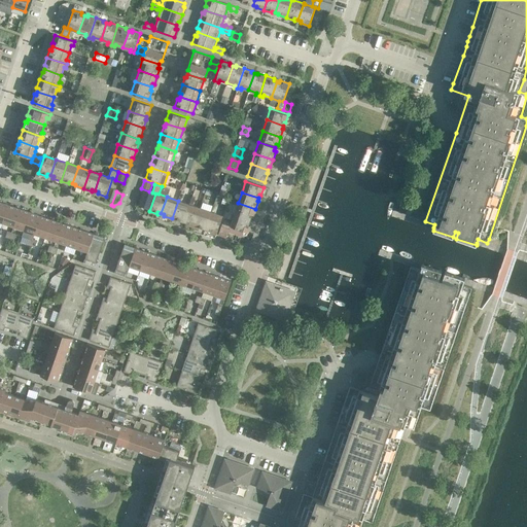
[(188,204),(178,201),(172,218),(179,221),(180,220),(183,221),(188,204)]
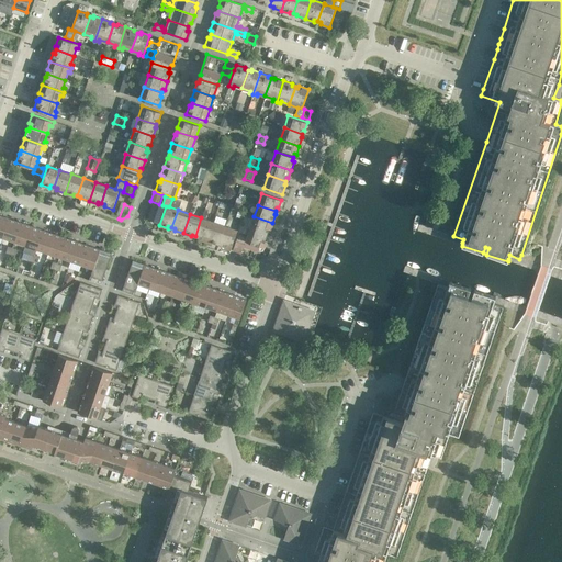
[(9,218),(0,215),(0,236),(3,237),(9,218)]
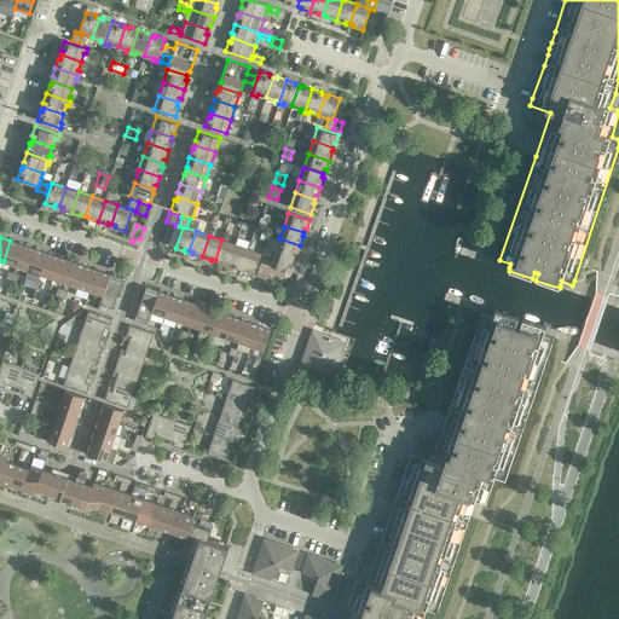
[(300,246),(279,238),(275,252),(294,259),(296,255),(298,255),(300,246)]
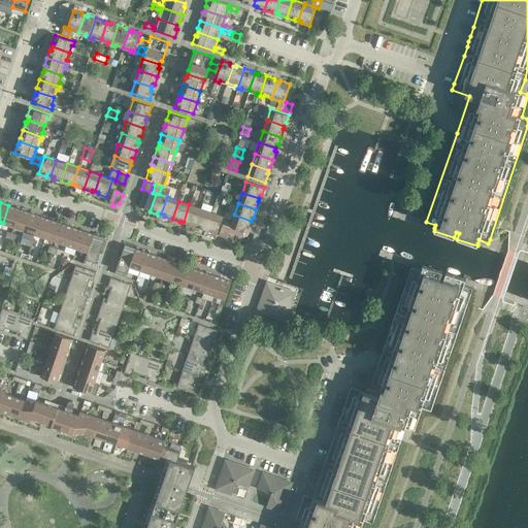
[(193,206),(189,204),(184,222),(187,223),(186,224),(194,227),(200,208),(193,206)]
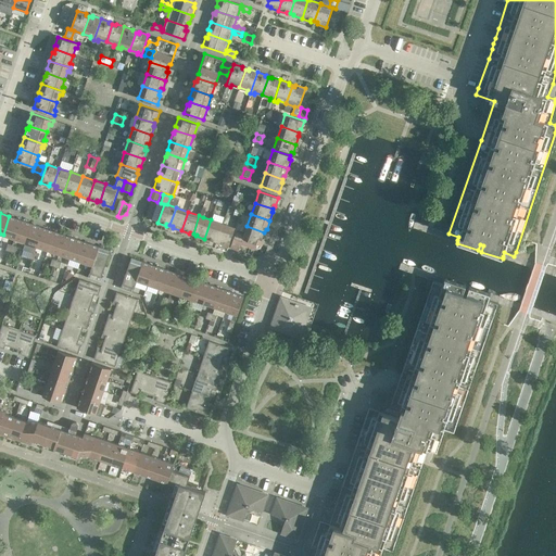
[(21,220),(9,216),(3,235),(14,239),(21,220)]
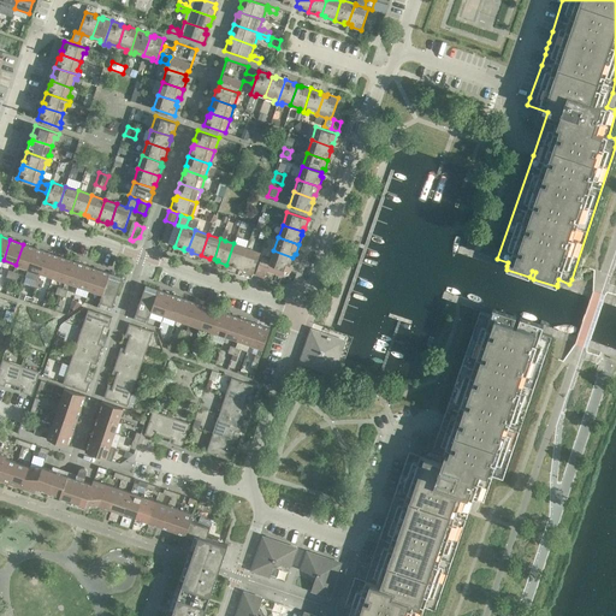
[(247,248),(234,243),(226,265),(236,268),(237,266),(241,267),(247,248)]
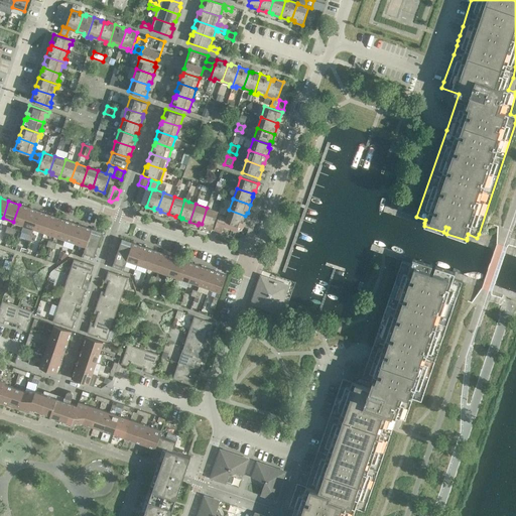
[(29,208),(19,205),(13,222),(23,225),(29,208)]
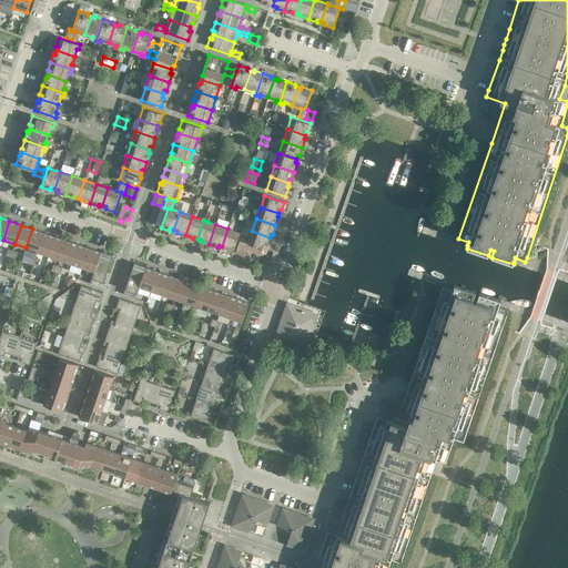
[(43,233),(32,229),(26,247),(37,252),(43,233)]
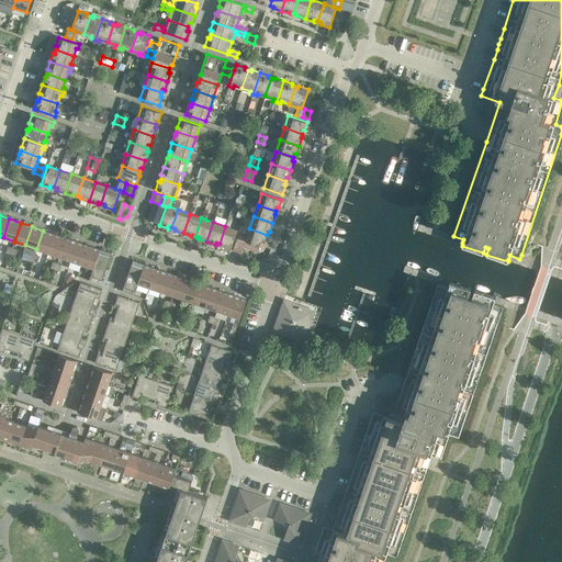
[(237,231),(225,226),(220,244),(222,245),(222,247),(231,249),(237,231)]
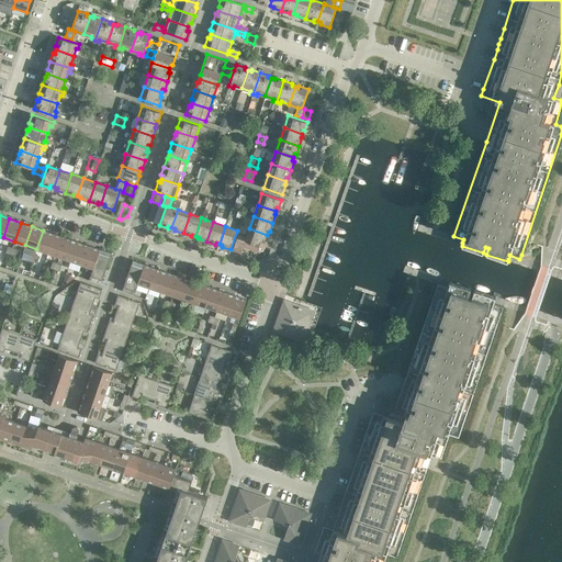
[(267,235),(249,228),(247,237),(238,235),(236,242),(245,244),(245,242),(265,248),(268,238),(266,238),(267,235)]
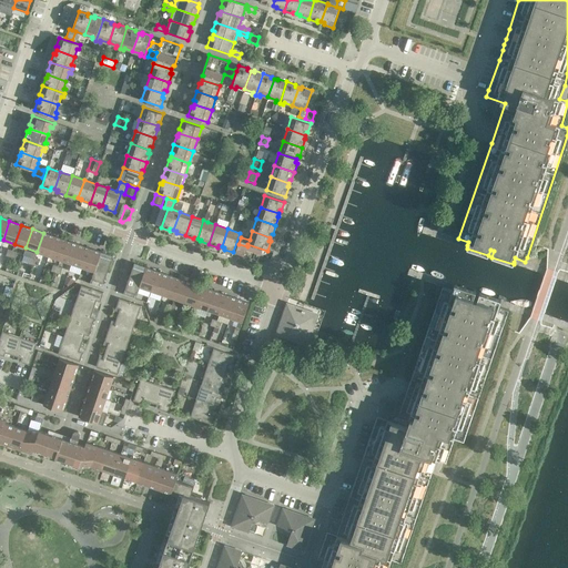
[(56,236),(43,233),(37,252),(49,255),(56,236)]
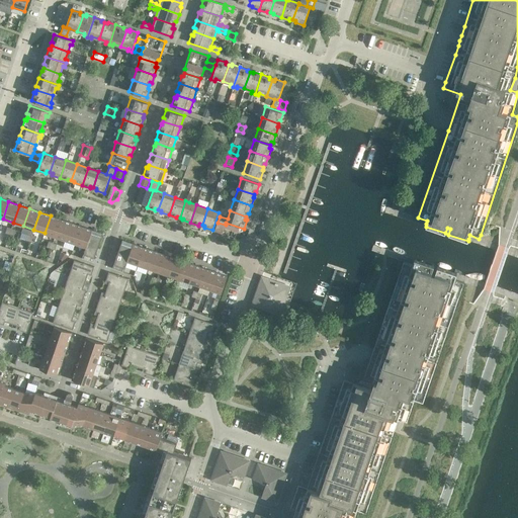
[(61,220),(51,216),(45,233),(55,237),(61,220)]
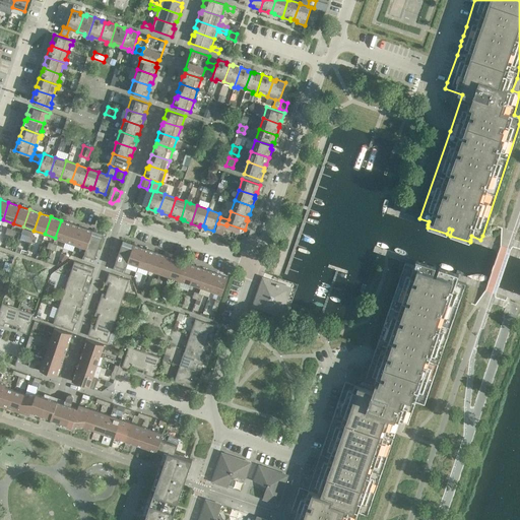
[(71,223),(61,220),(55,238),(65,241),(71,223)]
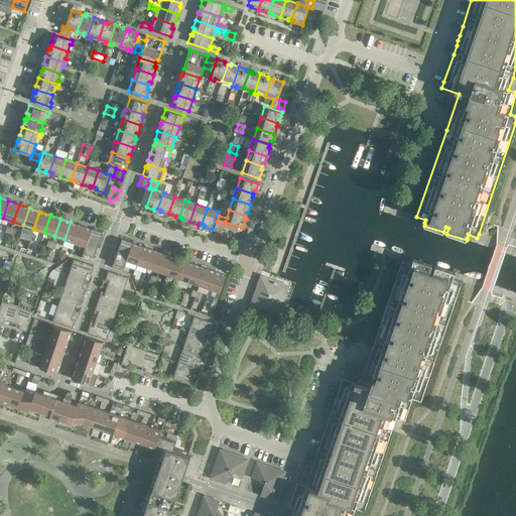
[(81,226),(71,222),(65,239),(76,243),(81,226)]
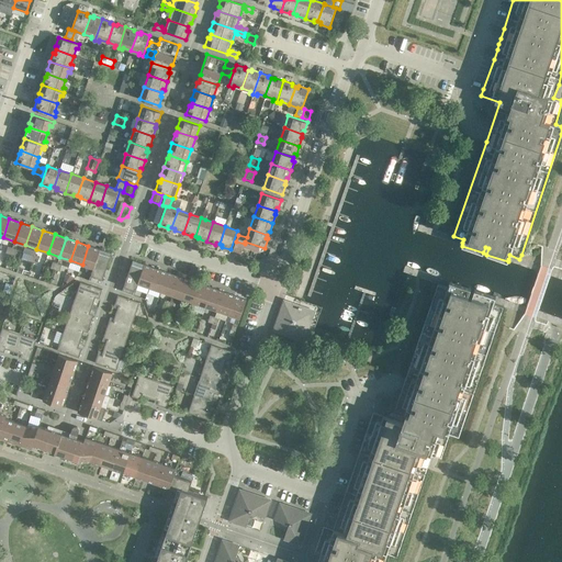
[(100,249),(88,246),(82,265),(93,268),(100,249)]
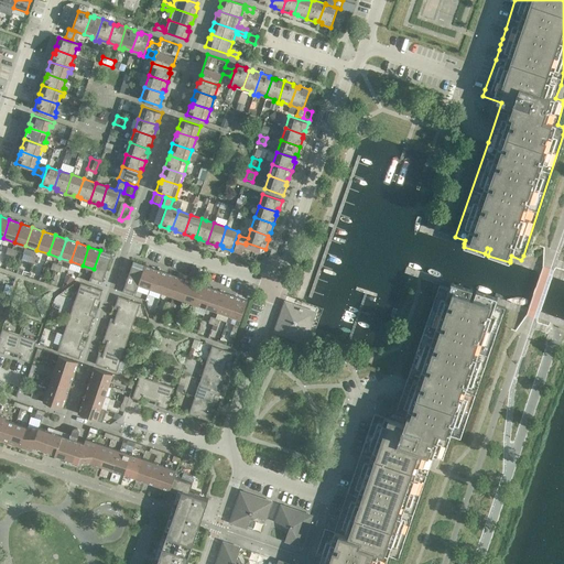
[(100,250),(94,269),(89,281),(101,285),(106,273),(112,255),(100,250)]
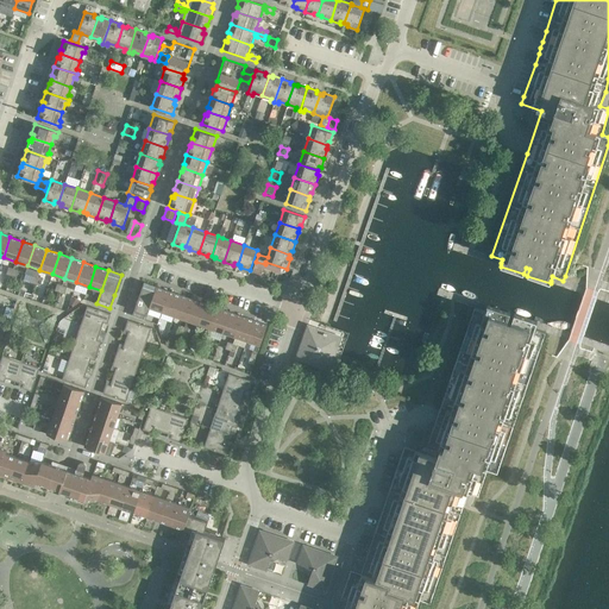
[(144,282),(137,302),(132,315),(145,320),(150,307),(157,287),(144,282)]
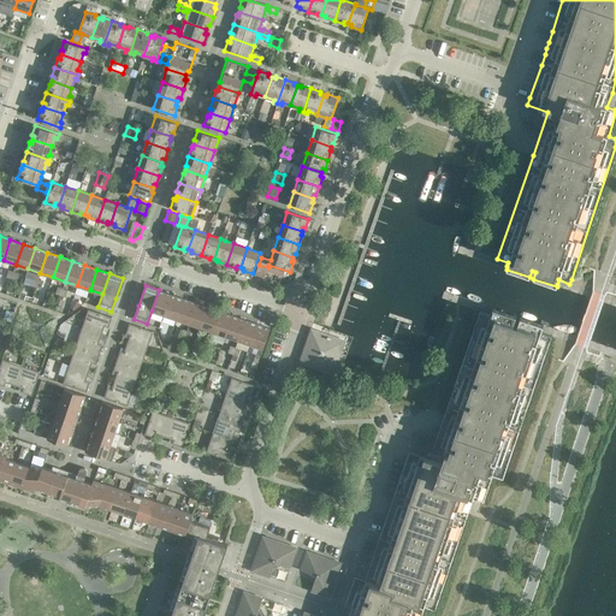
[(171,295),(159,290),(152,311),(164,315),(171,295)]
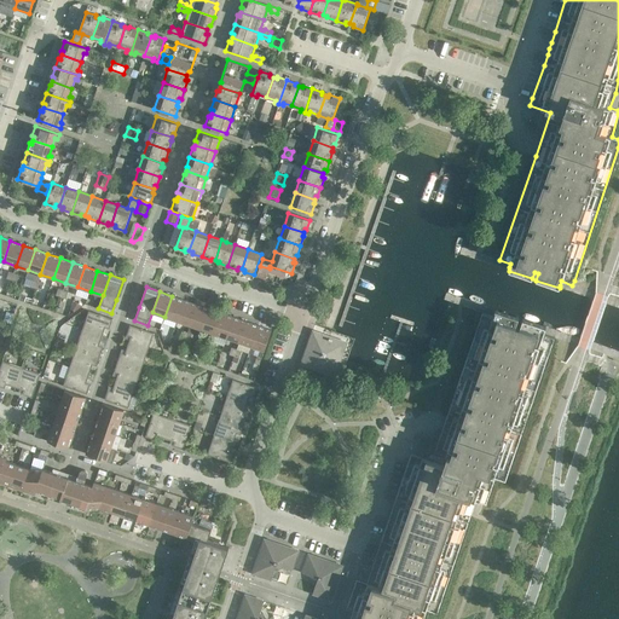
[(184,300),(172,296),(165,317),(178,320),(184,300)]
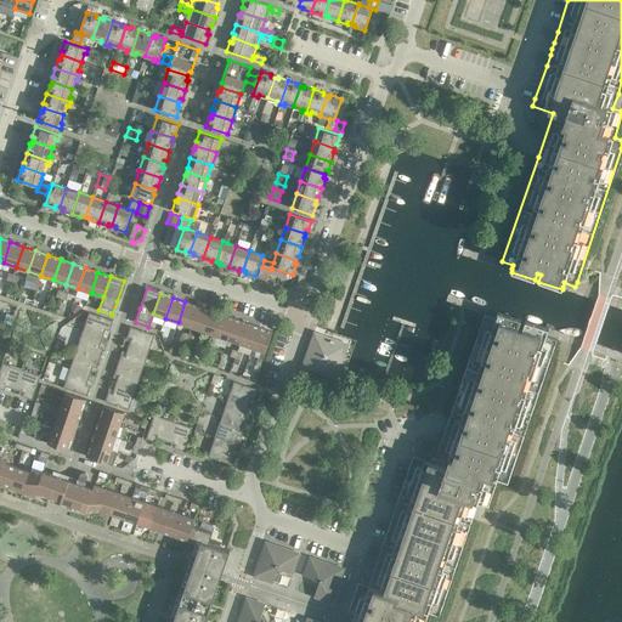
[(71,310),(74,311),(75,312),(84,306),(79,304),(74,301),(71,310)]
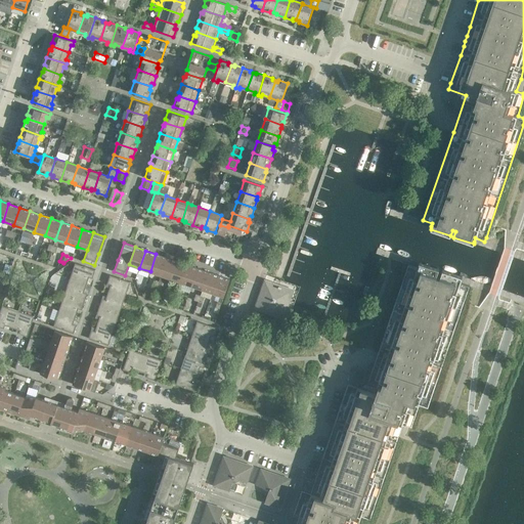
[(167,258),(156,254),(150,271),(161,275),(167,258)]
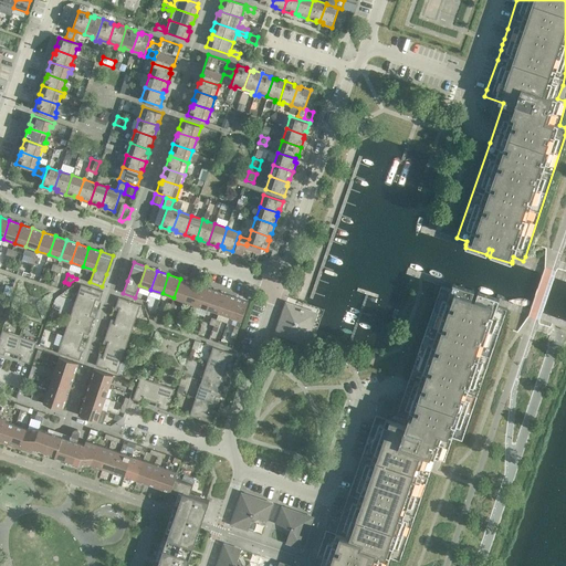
[(191,282),(180,279),(174,297),(185,301),(191,282)]
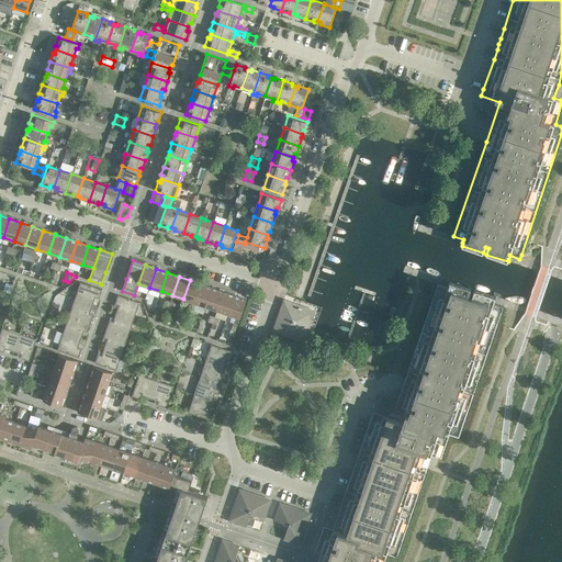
[(201,284),(190,280),(183,299),(194,303),(201,284)]
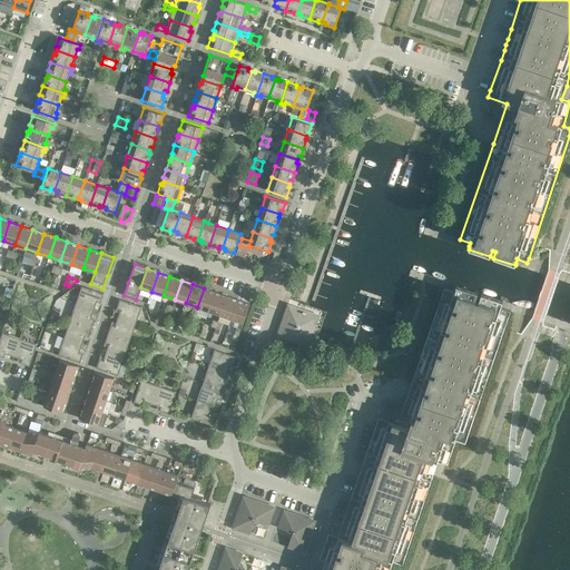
[(455,288),(454,292),(444,288),(411,384),(409,390),(406,396),(397,424),(379,418),(362,465),(360,471),(357,477),(342,523),(337,537),(328,533),(324,544),(334,548),(330,561),(325,560),(322,569),(390,569),(393,561),(403,564),(433,475),(438,461),(448,464),(455,441),(465,443),(511,311),(500,307),(502,304),(502,302),(481,294),(479,300),(475,298),(478,293),(457,285),(455,288)]
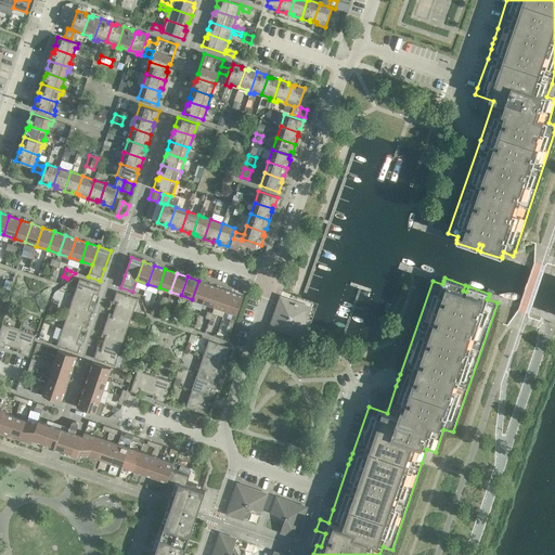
[(101,286),(79,279),(74,296),(91,301),(94,294),(98,295),(101,286)]
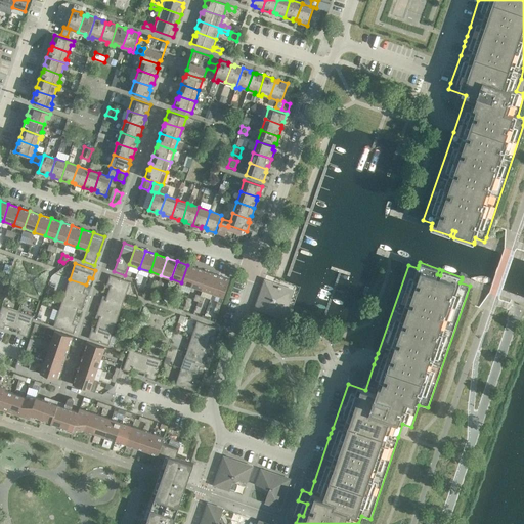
[(9,274),(11,266),(5,264),(3,272),(9,274)]
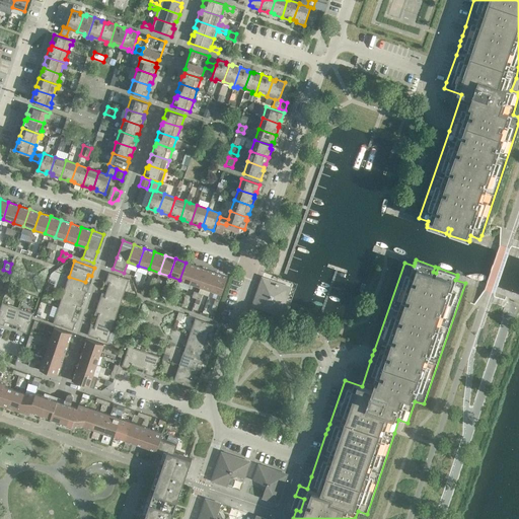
[(196,266),(186,263),(179,280),(191,283),(196,266)]
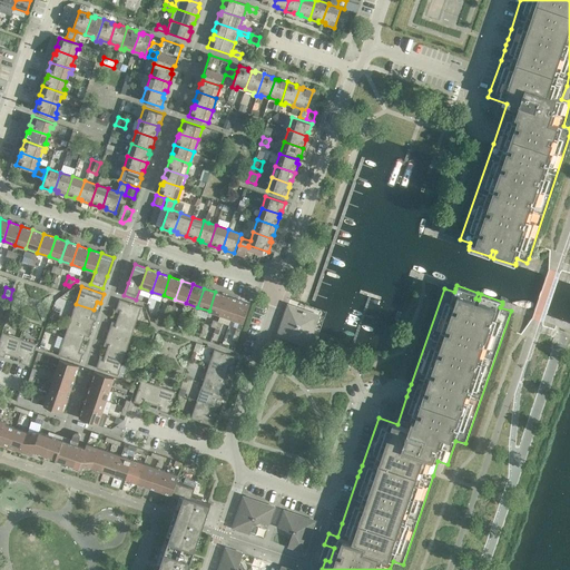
[(227,296),(215,292),(209,311),(220,315),(227,296)]
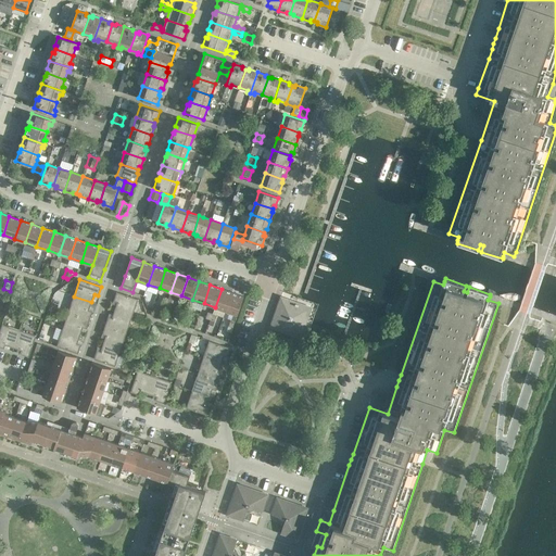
[(232,292),(222,289),(215,307),(226,311),(232,292)]
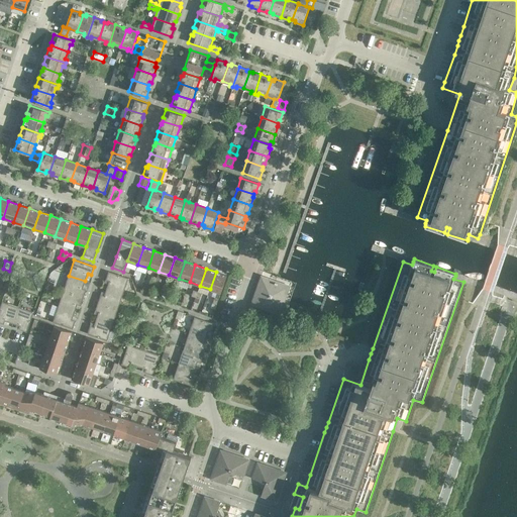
[(108,272),(106,280),(109,281),(106,288),(123,294),(128,278),(108,272)]
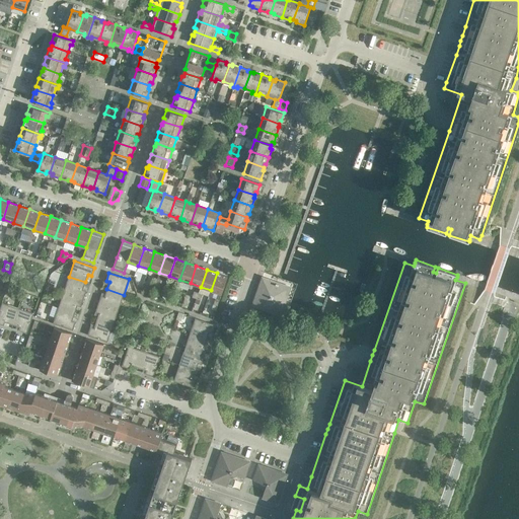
[(227,277),(217,273),(211,290),(221,294),(227,277)]
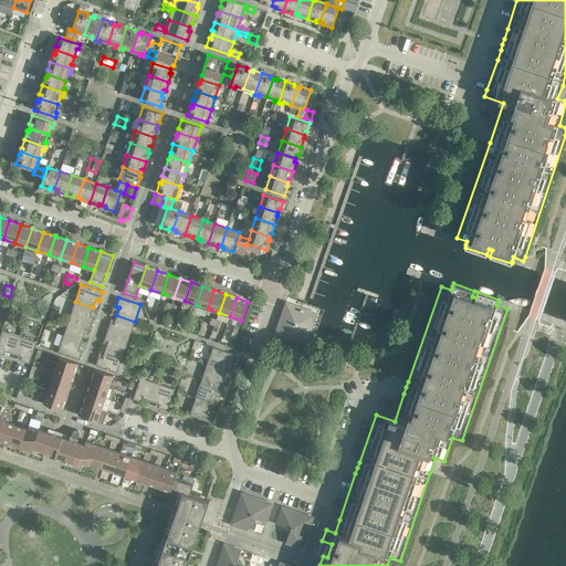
[(93,307),(75,302),(70,318),(91,326),(94,317),(91,315),(93,307)]
